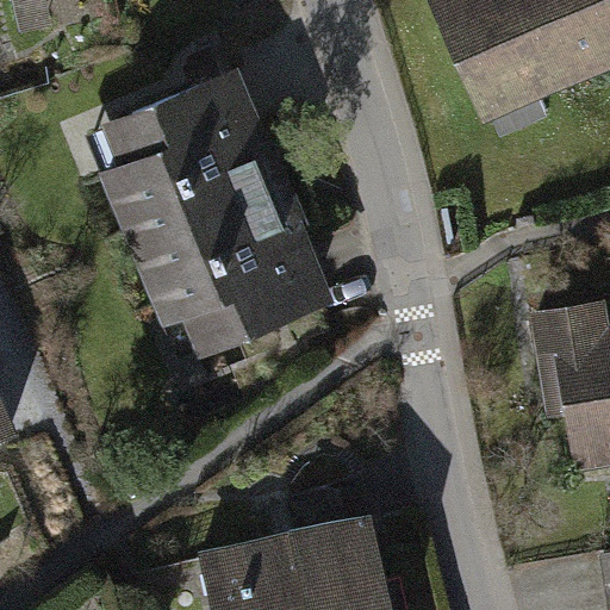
[(29,0),(33,17),(64,10),(61,0),(29,0)]
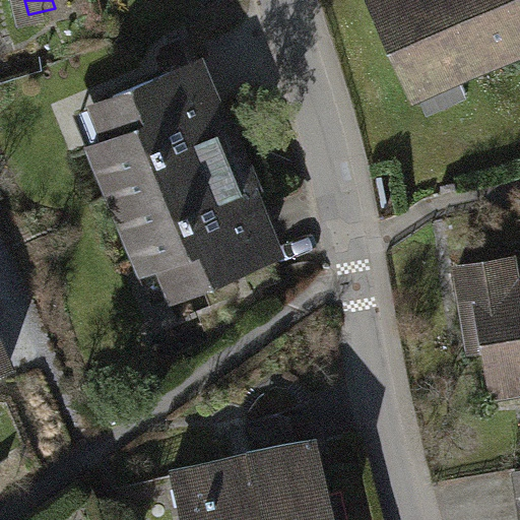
[(519,0),(373,0),(418,100),(519,53),(519,0)]
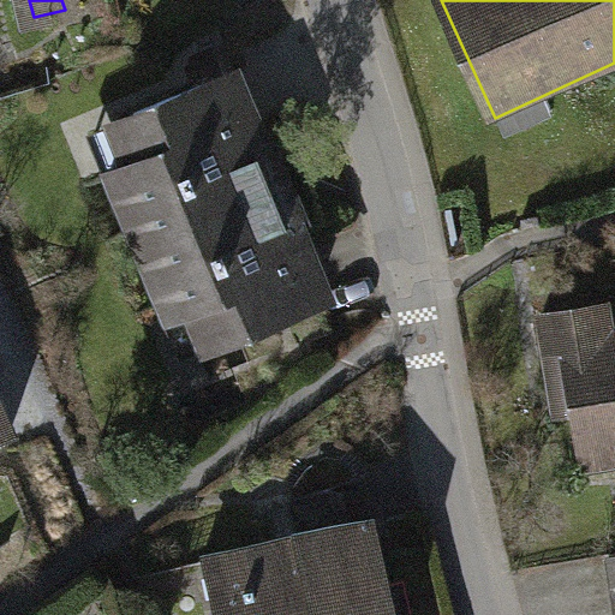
[(113,119),(156,224),(305,159),(262,57),(113,119)]
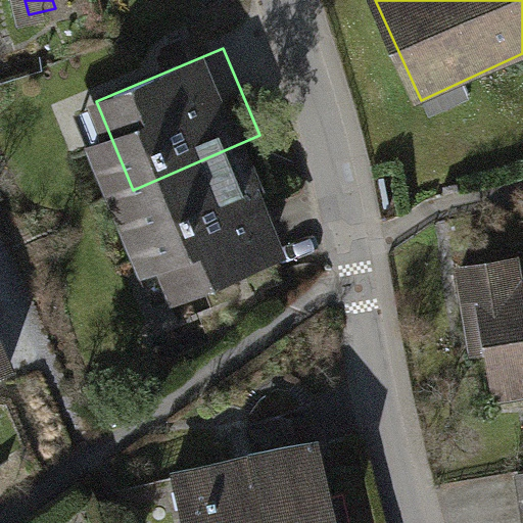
[(259,135),(133,190),(177,293),(303,240),(259,135)]
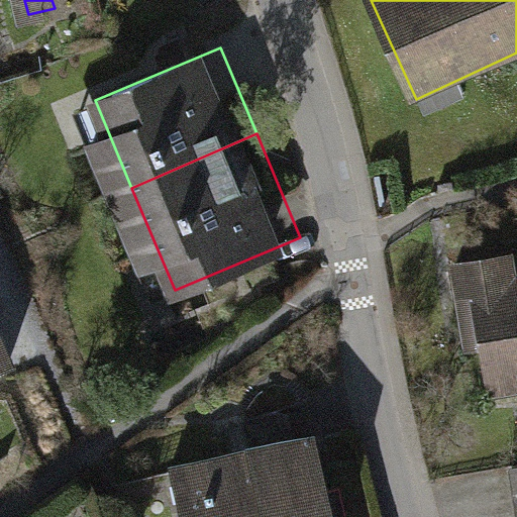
[(481,351),(488,399),(516,393),(516,275),(516,276),(513,252),(449,263),(466,352),(481,351)]
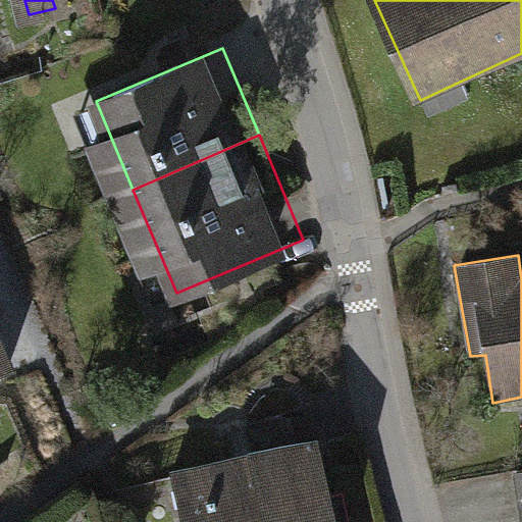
[(0,367),(34,353),(0,273),(0,367)]
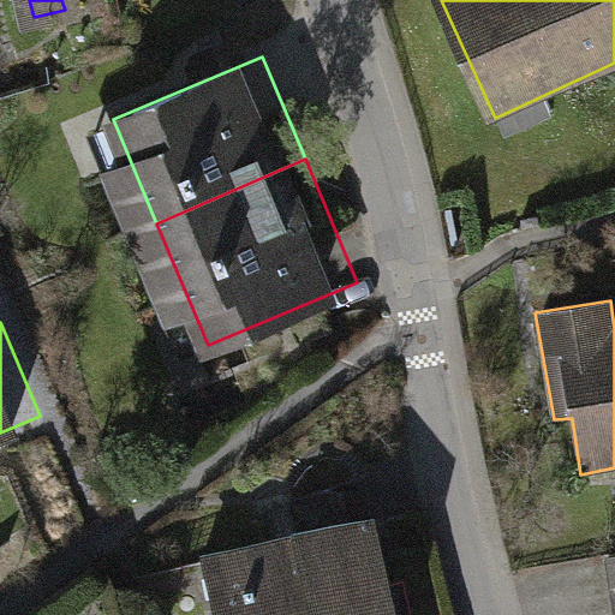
[(213,614),(395,614),(375,518),(351,524),(345,495),(268,512),(274,539),(201,555),(213,614)]
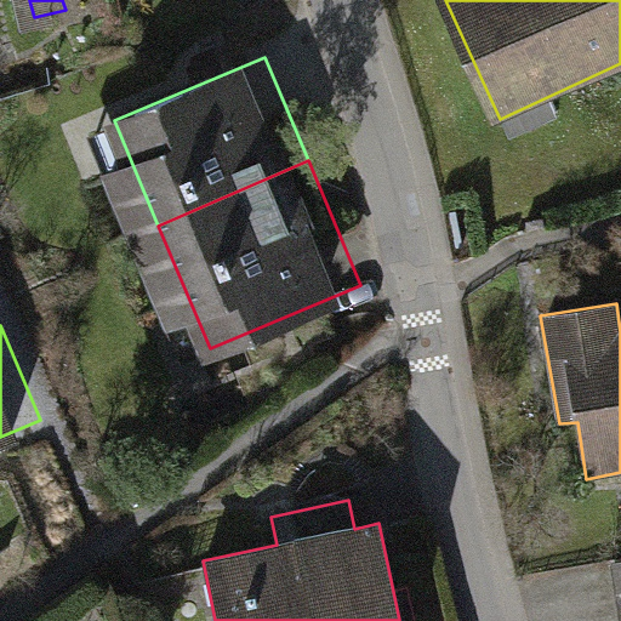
All buildings are outlined.
